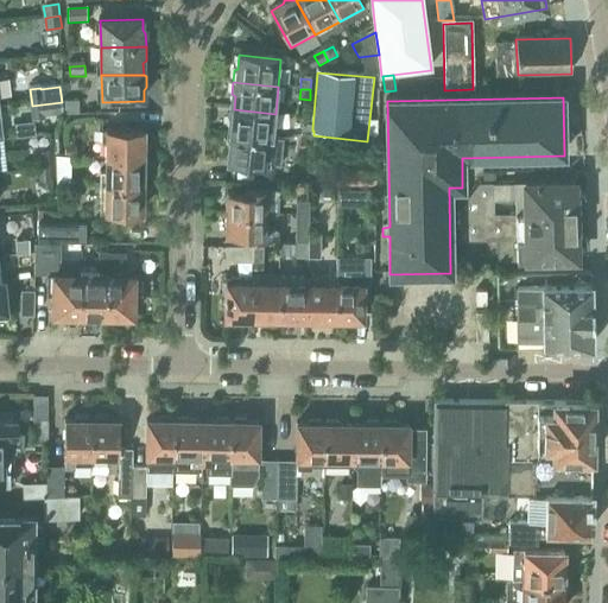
[(42,105),(32,106),(33,121),(44,120),(44,118),(63,115),(62,102),(42,105)]
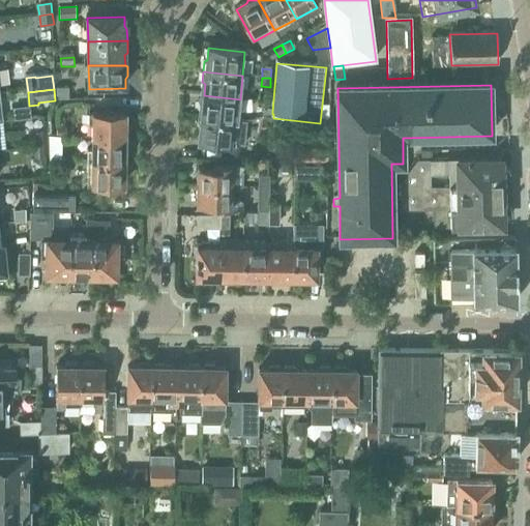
[(69,90),(55,90),(55,100),(69,100),(69,90)]
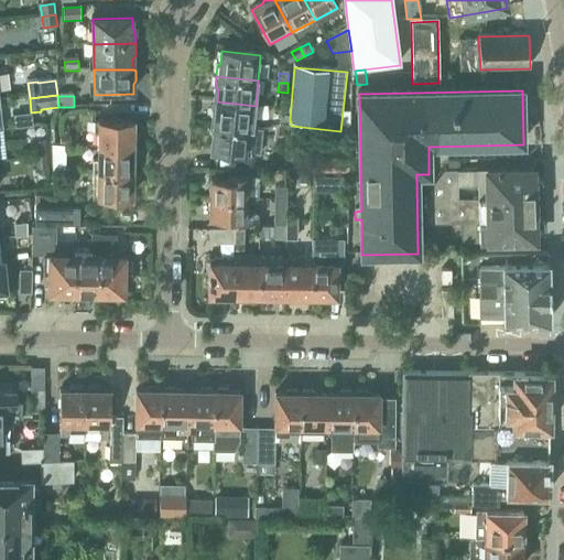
[(213,115),(212,127),(252,131),(256,106),(217,101),(215,114),(213,115)]
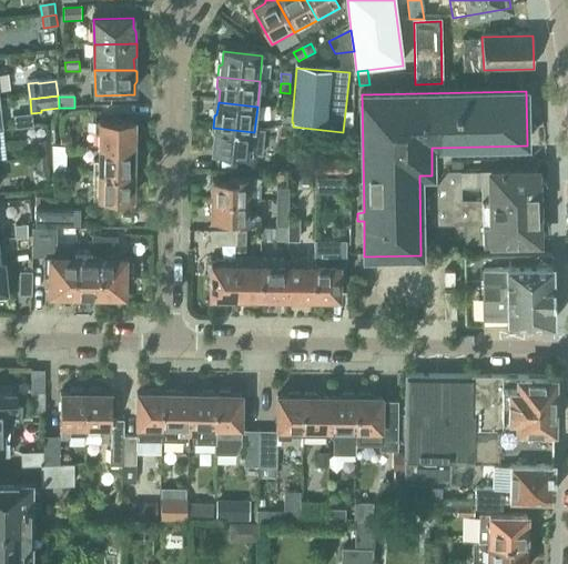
[(282,120),(281,129),(293,127),(293,122),(292,122),(292,120),(282,120)]
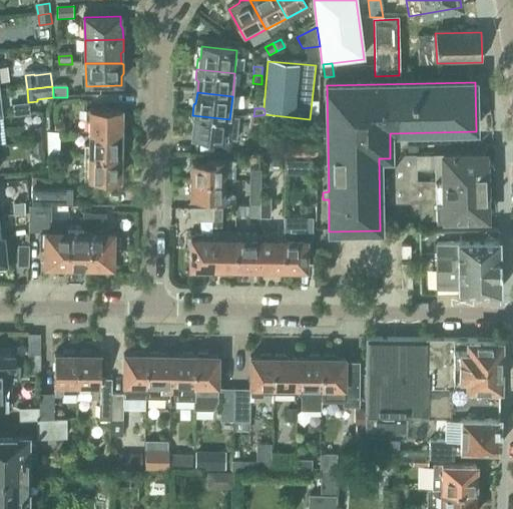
[(89,122),(89,134),(123,134),(123,124),(120,123),(121,111),(85,111),(85,122),(89,122)]
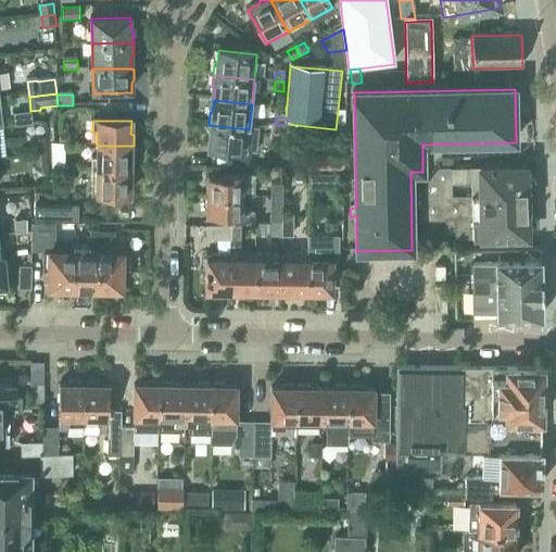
[(249,129),(209,125),(207,136),(210,138),(209,150),(256,154),(258,129),(249,129)]
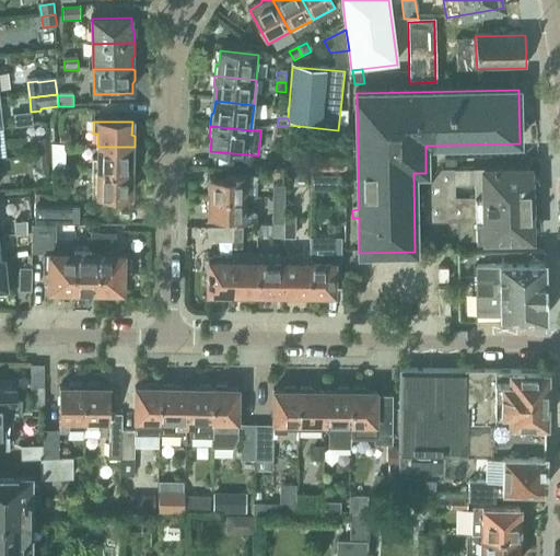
[(60,136),(60,146),(70,146),(70,136),(60,136)]
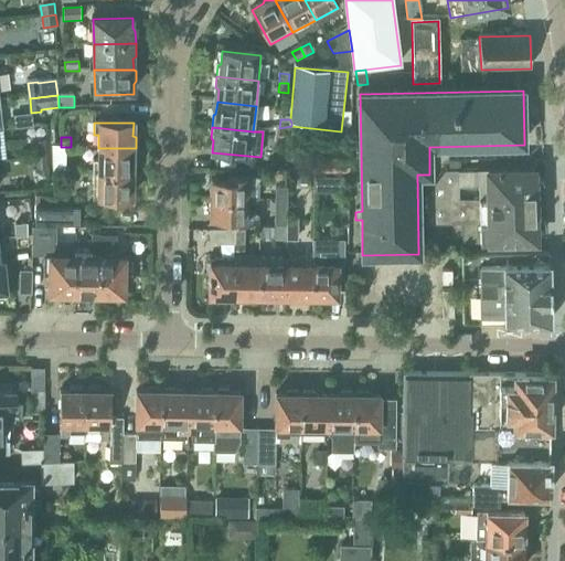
[(34,143),(36,158),(45,157),(44,141),(34,143)]
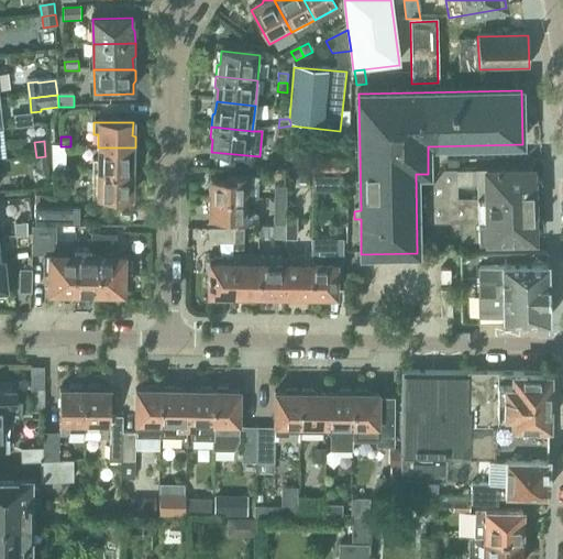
[(94,161),(94,173),(132,174),(132,161),(134,160),(135,148),(98,148),(98,161),(94,161)]
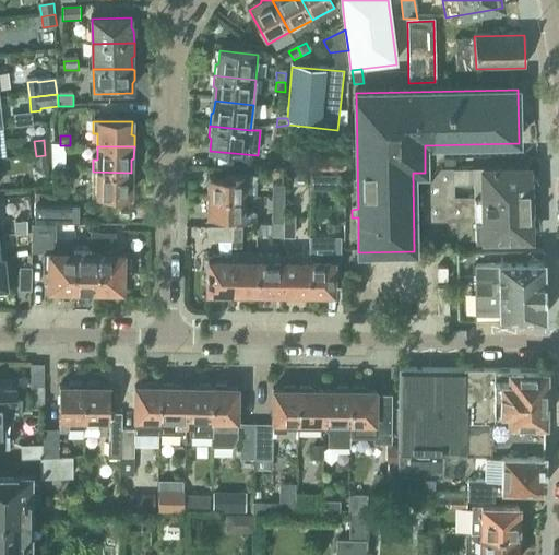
[(45,155),(36,156),(38,170),(47,169),(45,155)]
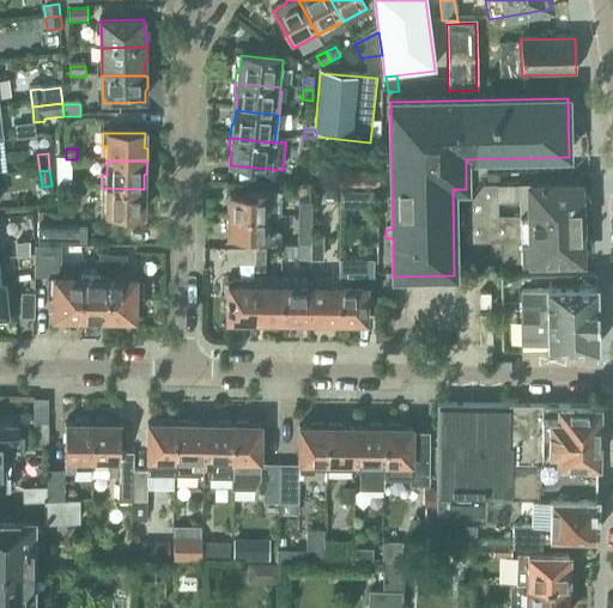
[(339,174),(338,187),(340,187),(378,188),(378,174),(339,174)]
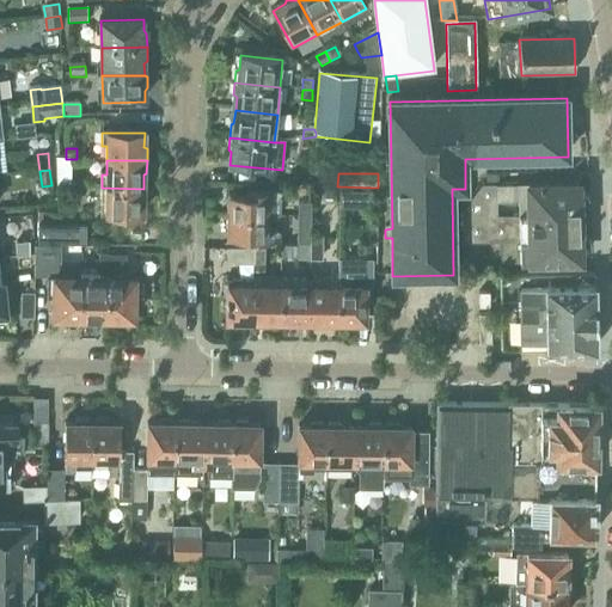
[(57,177),(57,186),(71,188),(72,177),(57,177)]
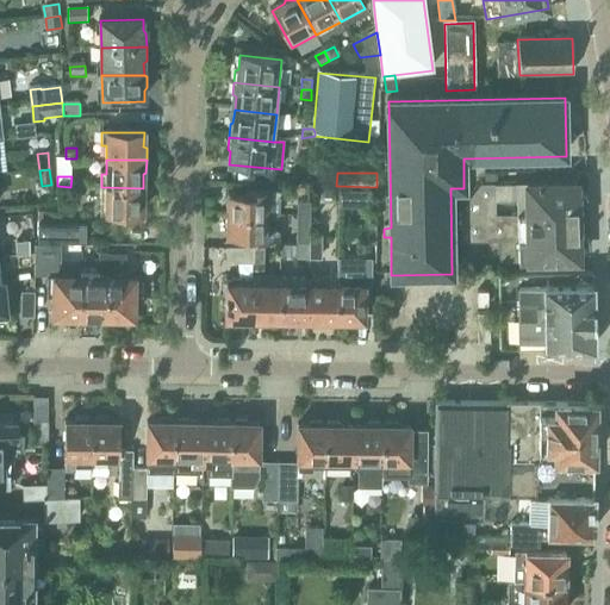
[(475,187),(461,213),(462,243),(500,243),(502,263),(579,261),(578,237),(580,231),(580,226),(578,222),(578,214),(579,207),(579,204),(577,198),(577,185),(517,186),(475,187)]
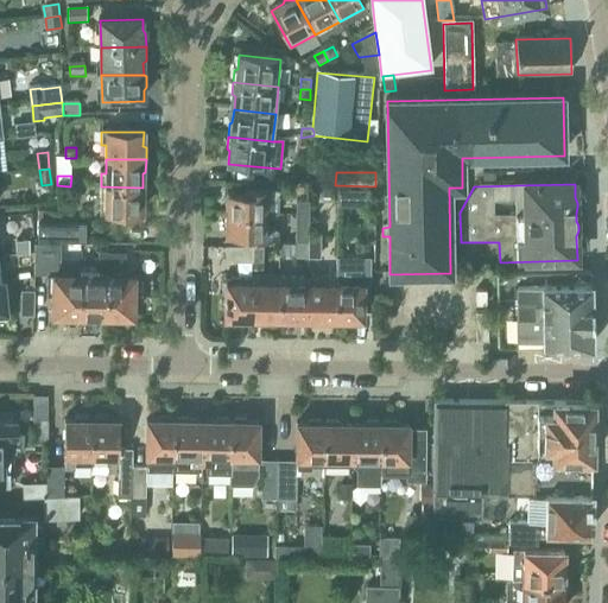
[(143,188),(101,186),(100,214),(141,215),(141,202),(145,200),(145,190),(143,189),(143,188)]
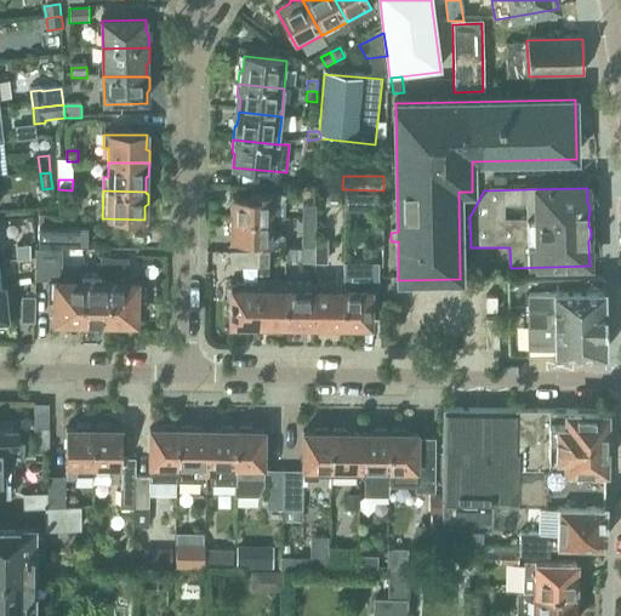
[(232,218),(232,221),(271,221),(285,221),(285,197),(255,195),(251,199),(232,199),(232,206),(229,209),(232,218)]
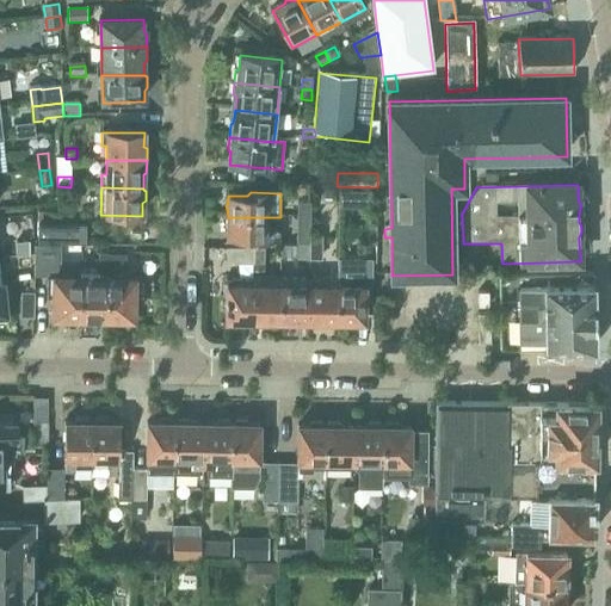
[(372,192),(356,192),(356,210),(372,210),(372,192)]
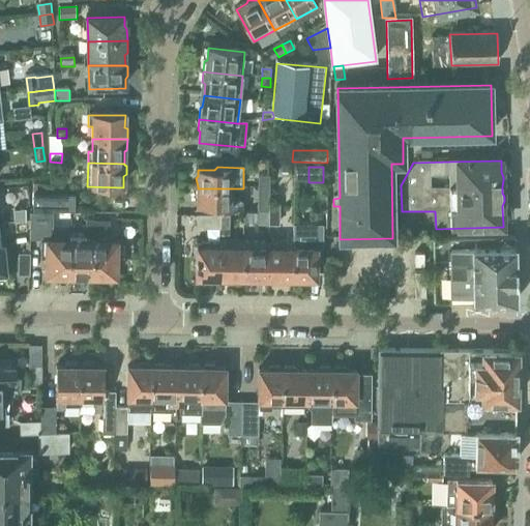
[(277,171),(277,175),(280,177),(288,177),(290,175),(290,171),(288,169),(280,169),(277,171)]
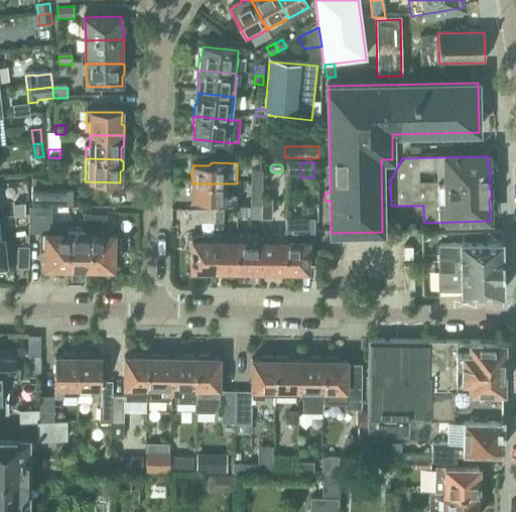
[(252,175),(252,183),(262,183),(262,175),(252,175)]
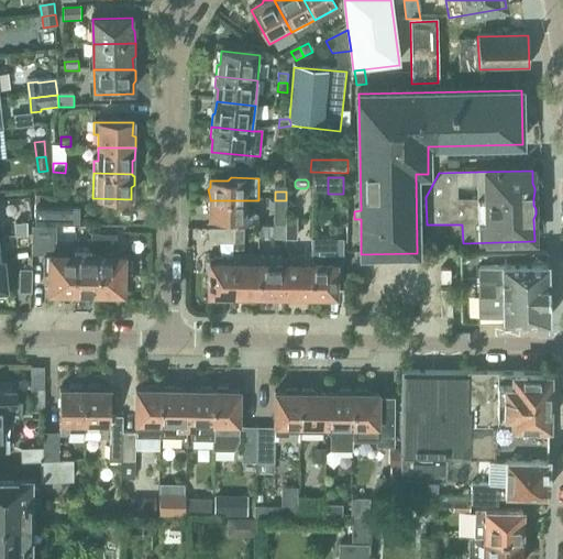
[(245,200),(210,200),(210,201),(208,209),(210,212),(210,219),(227,219),(231,222),(257,223),(257,214),(245,214),(245,200)]
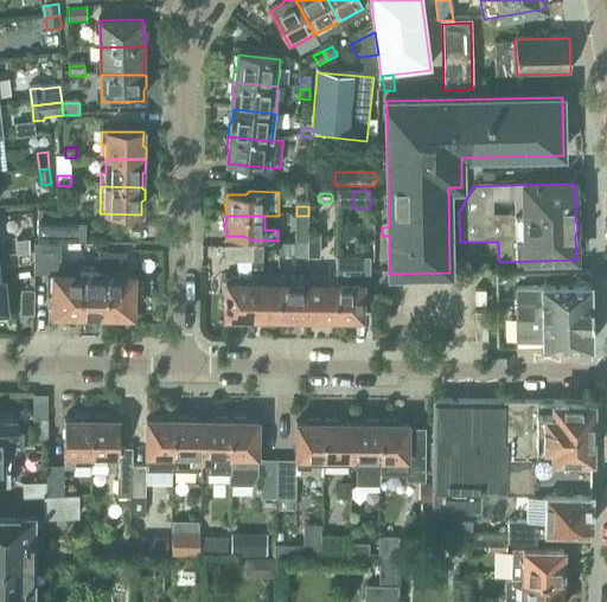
[(308,216),(296,216),(296,225),(308,226),(308,216)]
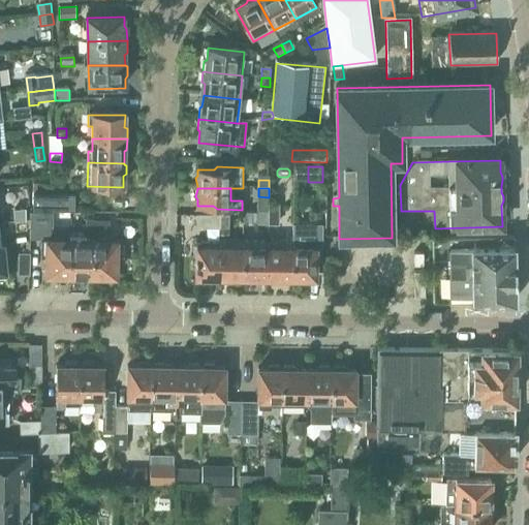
[(74,196),(33,196),(33,212),(74,213),(74,196)]
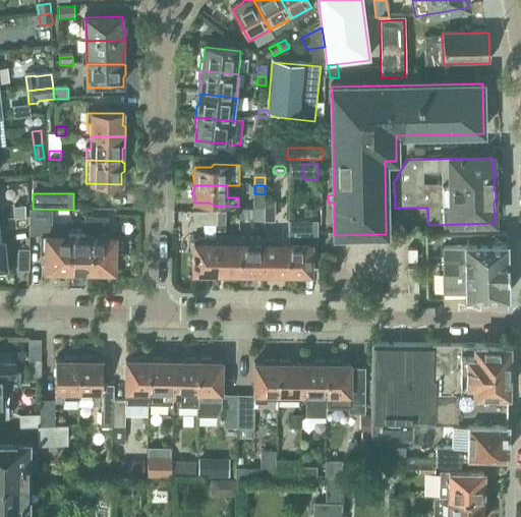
[(311,194),(311,211),(322,211),(322,194),(311,194)]
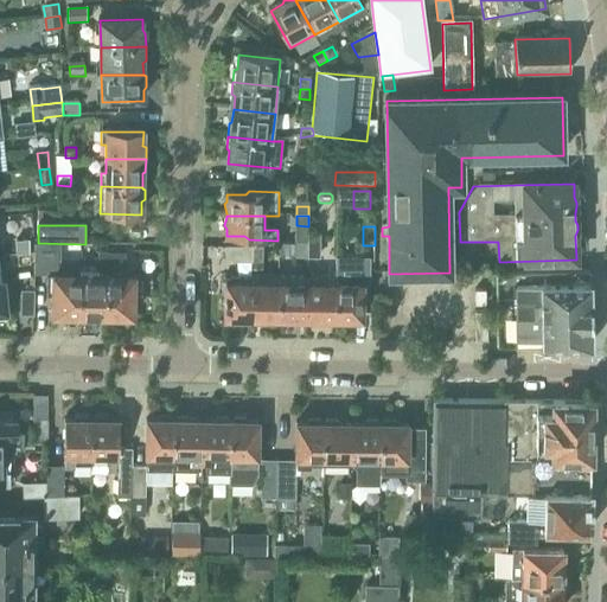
[(308,244),(308,258),(319,260),(319,237),(308,237),(308,244)]
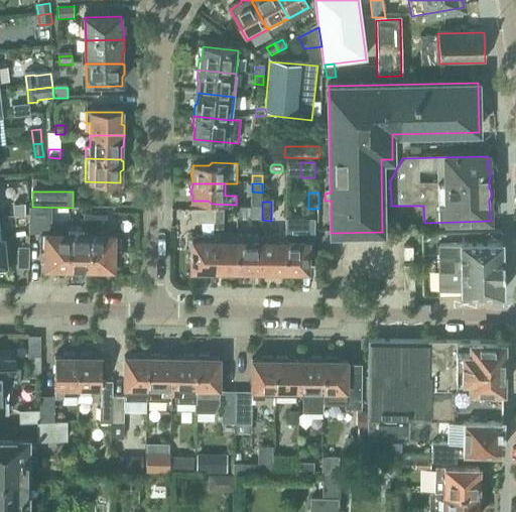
[(25,206),(14,207),(15,218),(26,217),(25,206)]
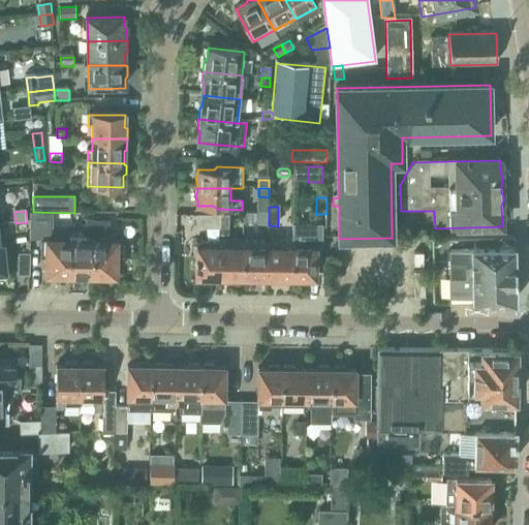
[(259,225),(269,225),(269,213),(260,213),(259,225)]
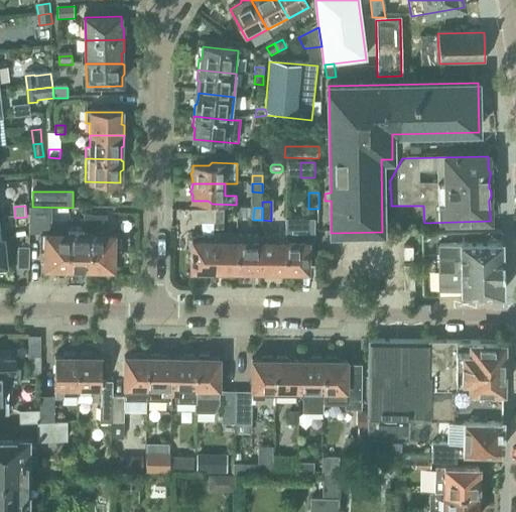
[(67,270),(68,270),(68,235),(50,235),(51,209),(30,209),(29,235),(40,235),(39,252),(45,252),(44,269),(54,269),(57,271),(63,271),(67,270)]
